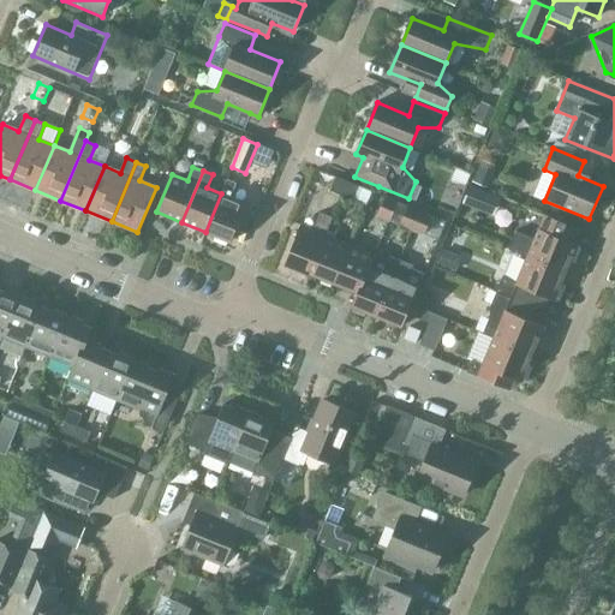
[(481,171),(476,183),(487,187),(489,180),(487,173),(481,171)]
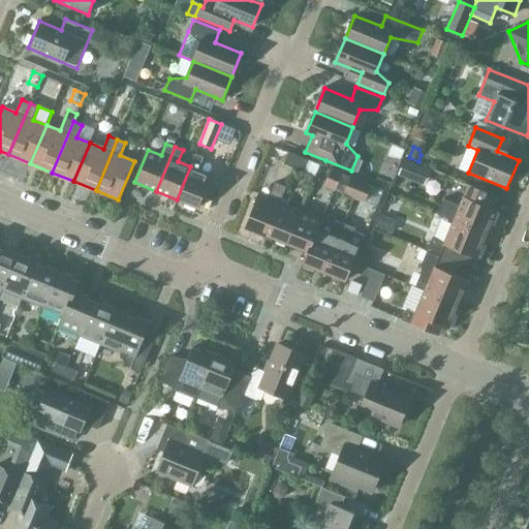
[(284,164),(304,173),(309,160),(289,152),(284,164)]
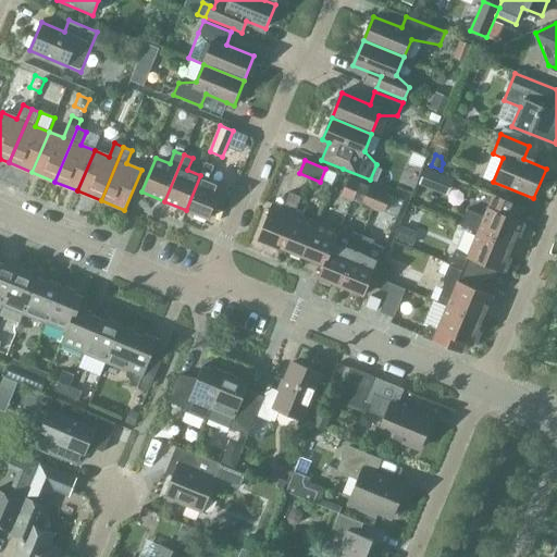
[(206,162),(200,175),(209,180),(214,166),(206,162)]
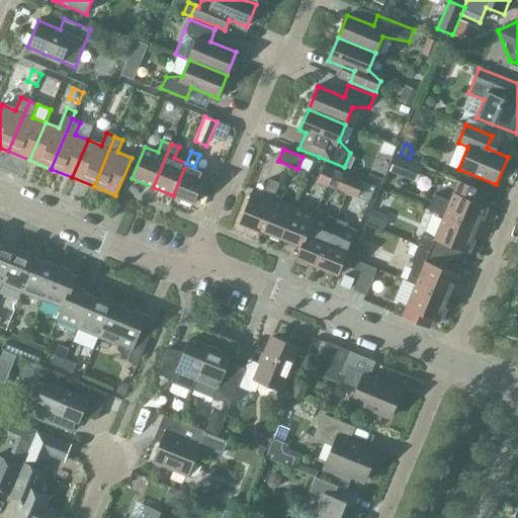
[(397,160),(391,173),(402,177),(407,164),(397,160)]
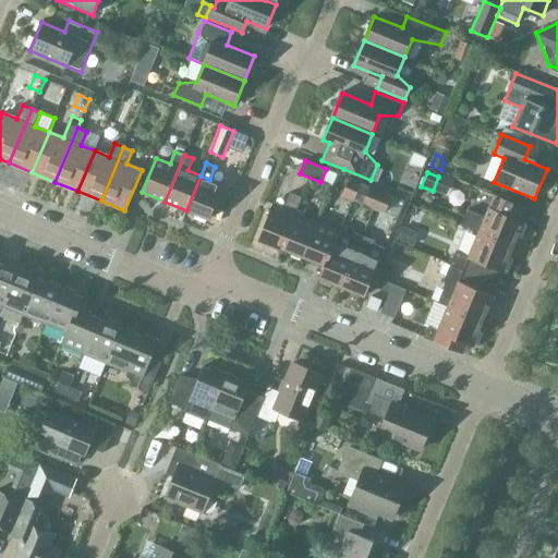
[(223,185),(209,180),(201,176),(186,210),(209,219),(223,185)]
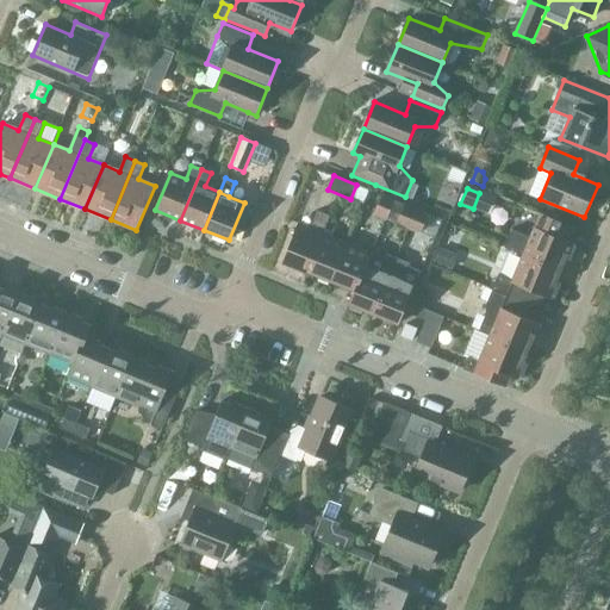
[(377,210),(388,215),(394,200),(383,195),(377,210)]
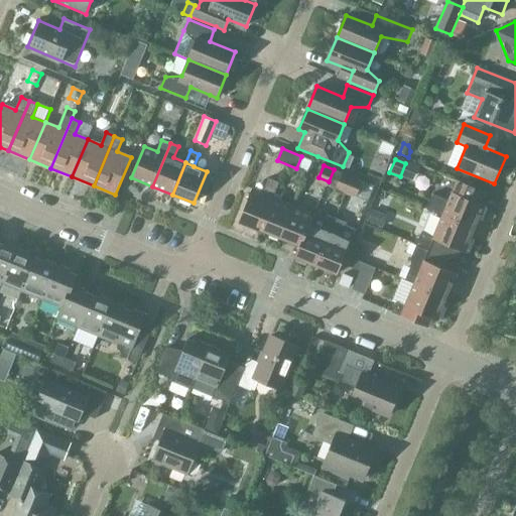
[(343,173),(338,185),(357,192),(362,180),(343,173)]
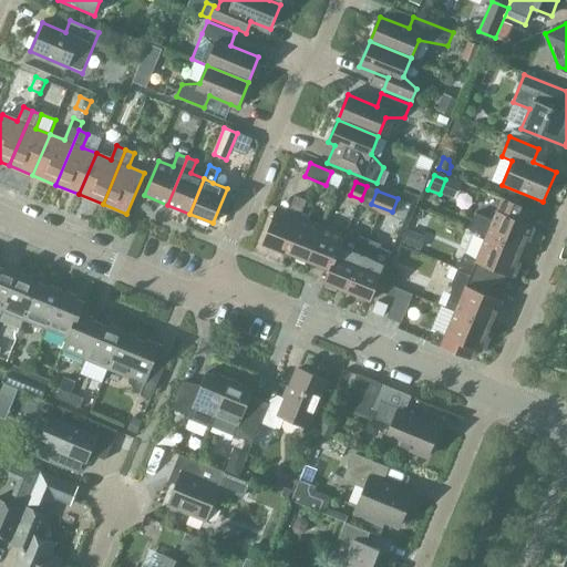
[(278,207),(263,244),(286,253),(300,217),(307,202),(295,196),(288,212),(278,207)]
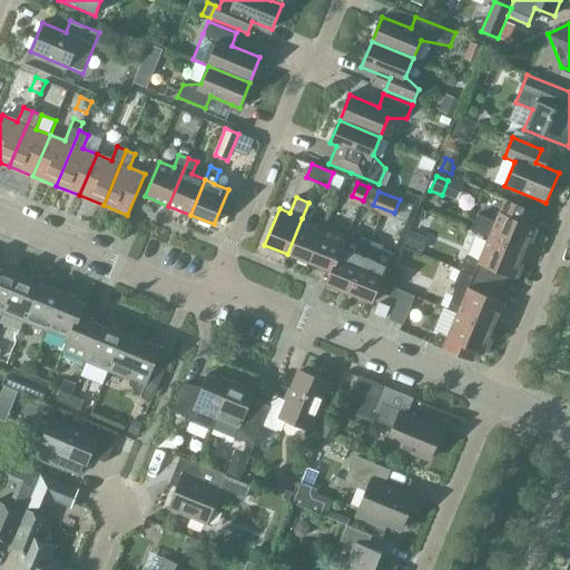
[(472,232),(489,238),(526,253),(536,227),(530,226),(536,212),(505,199),(500,214),(499,214),(495,222),(479,215),(472,232)]
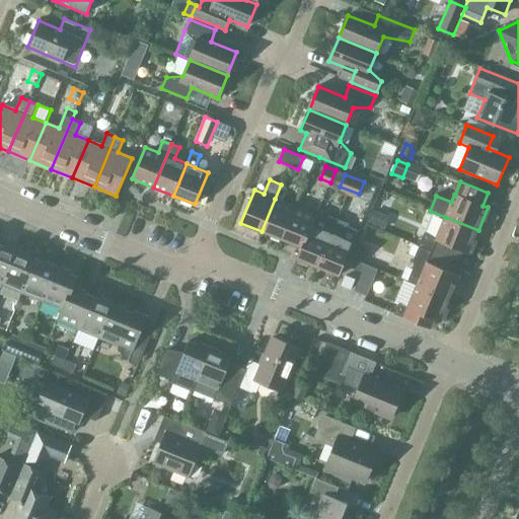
[(262,231),(282,239),(295,207),(275,199),(262,231)]
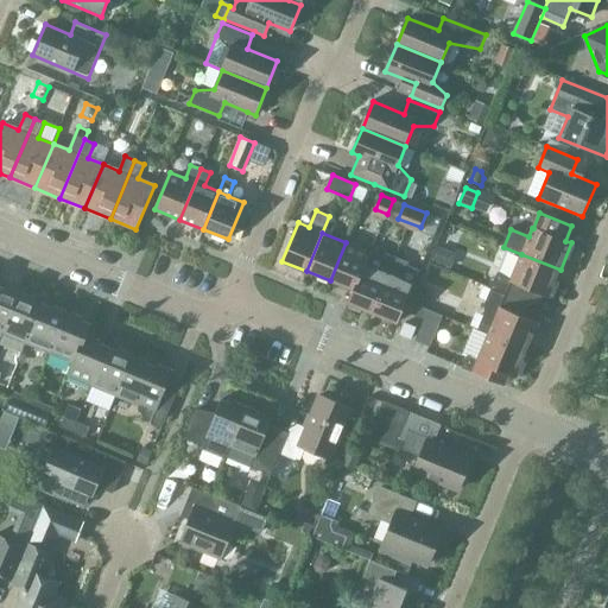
[(371,252),(346,242),(330,280),(354,290),(365,265),(366,265),(371,252)]
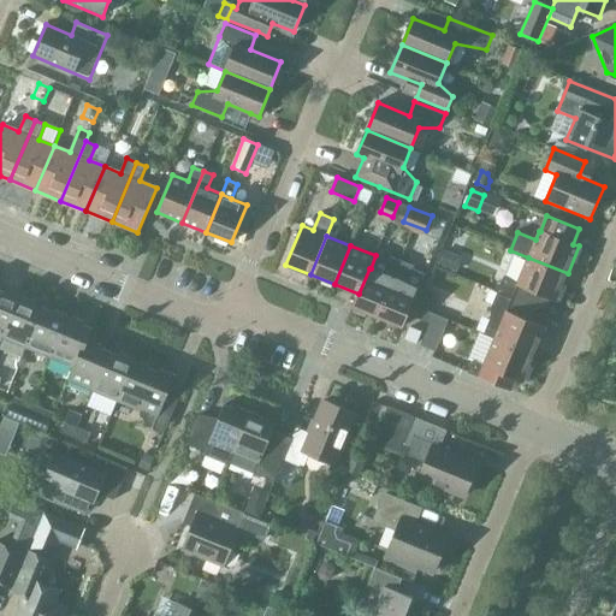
[(444,252),(439,266),(455,273),(461,259),(444,252)]
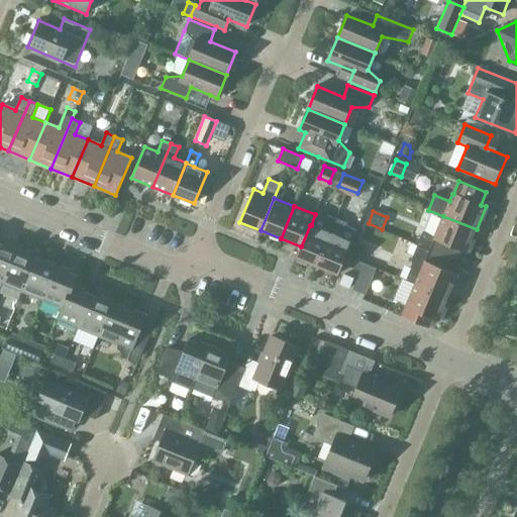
[(296,257),(317,267),(335,220),(327,216),(326,218),(315,214),(311,225),(310,225),(301,246),(296,257)]
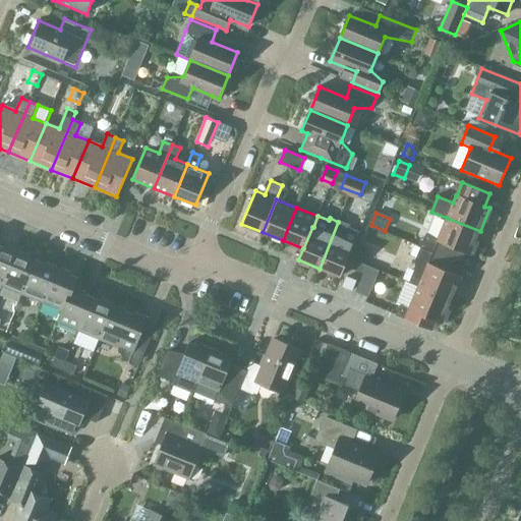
[(466,252),(470,254),(480,231),(447,218),(438,240),(425,235),(420,247),(461,264),(466,252)]
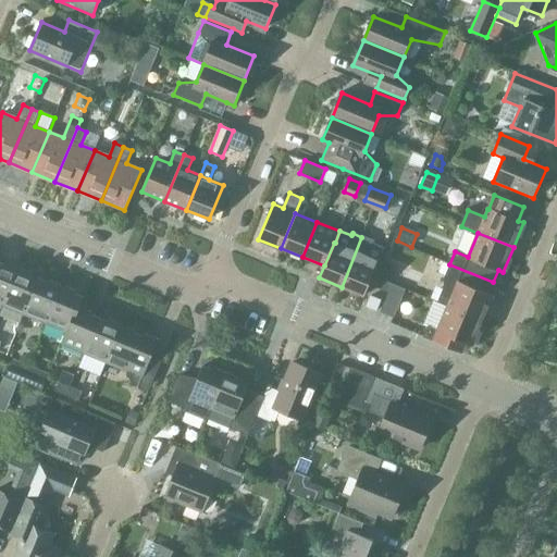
[(372,242),(361,237),(342,287),(364,296),(379,260),(383,248),(372,243),(372,242)]
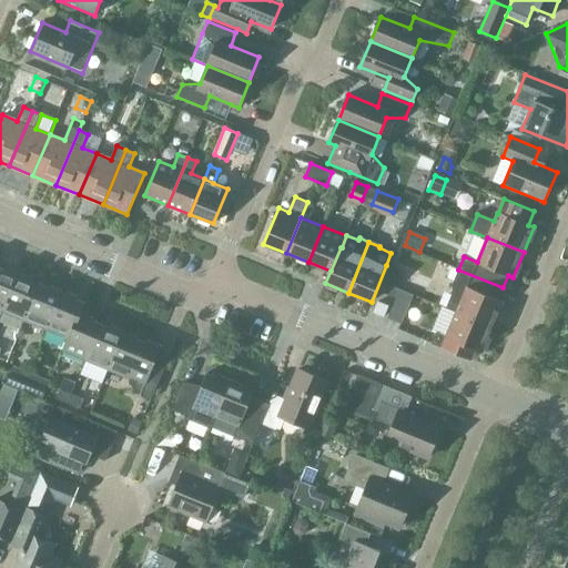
[(4,270),(0,267),(0,311),(2,313),(19,273),(6,267),(4,270)]
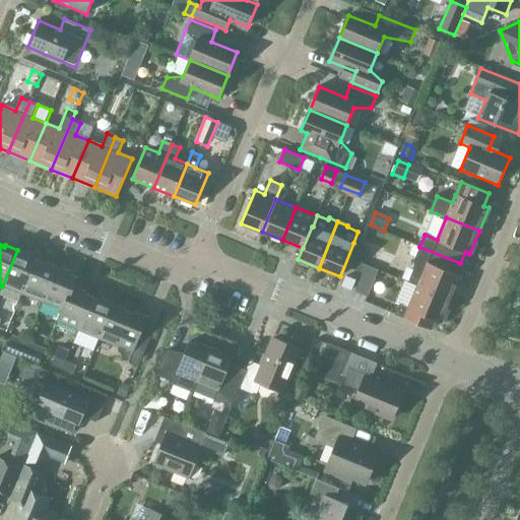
[(451,300),(460,276),(456,274),(460,263),(419,247),(414,259),(414,266),(408,282),(417,286),(451,300)]
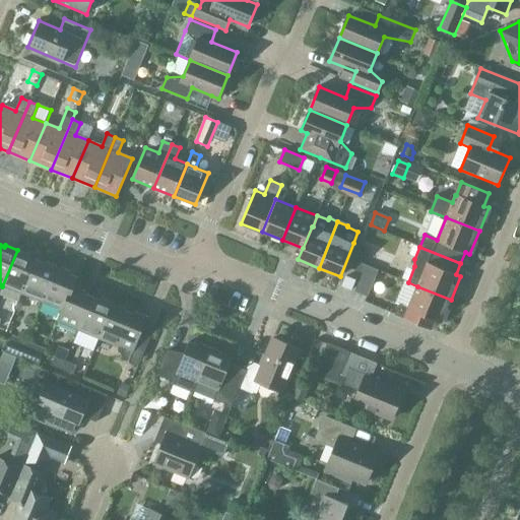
[(360,249),(354,260),(362,262),(366,251),(360,249)]
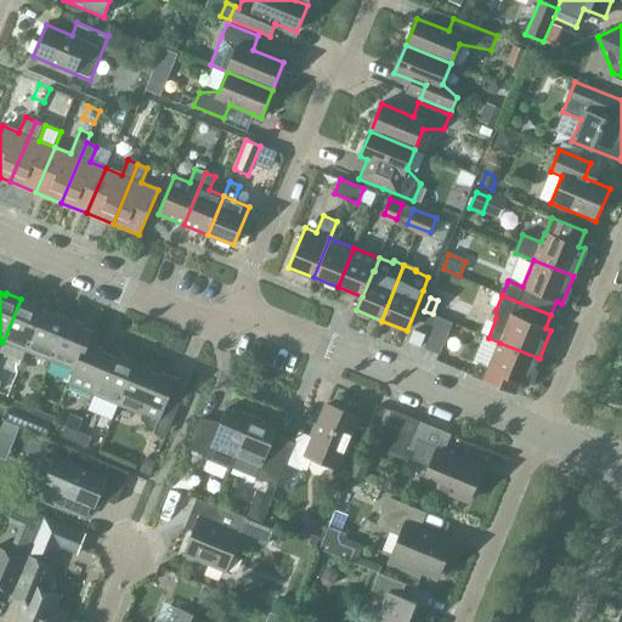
[(3,343),(27,352),(44,312),(34,307),(35,305),(21,299),(3,343)]
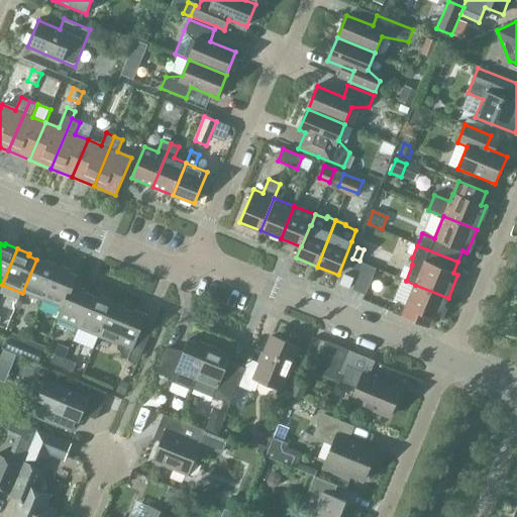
[(360,272),(353,290),(366,295),(377,269),(351,259),(347,266),(360,272)]
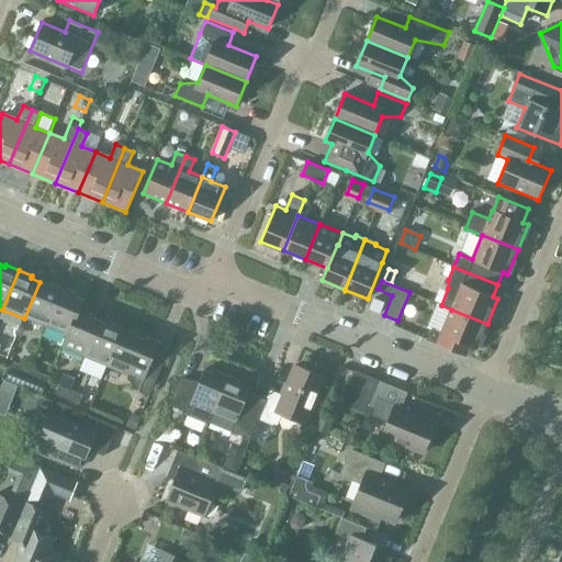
[(48,285),(40,282),(24,318),(46,328),(63,289),(49,283),(48,285)]
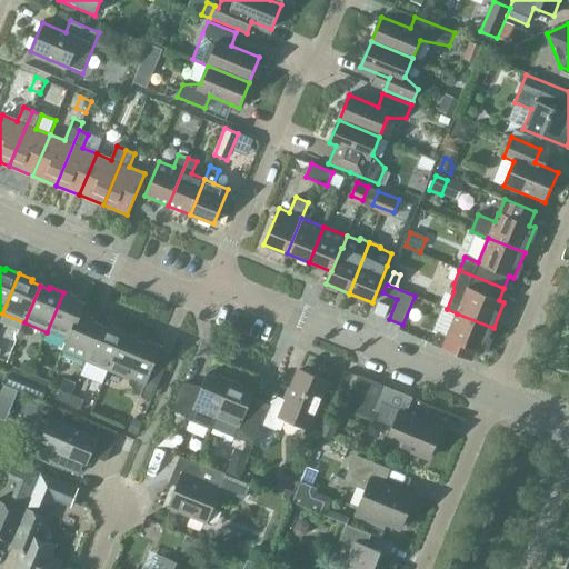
[(80,313),(81,313),(86,303),(85,303),(76,300),(77,297),(63,292),(47,332),(68,341),(69,341),(80,313)]
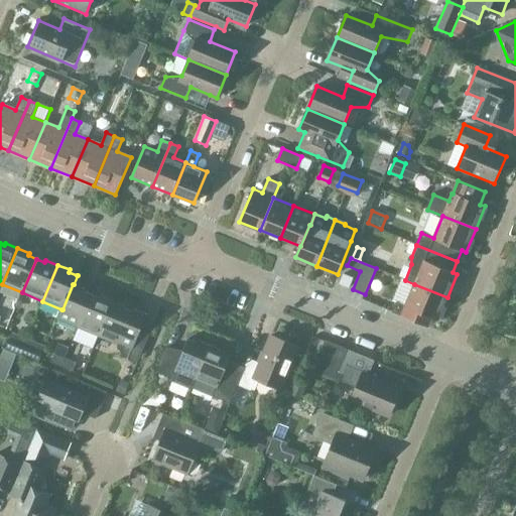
[(308,284),(311,274),(293,268),(290,278),(308,284)]
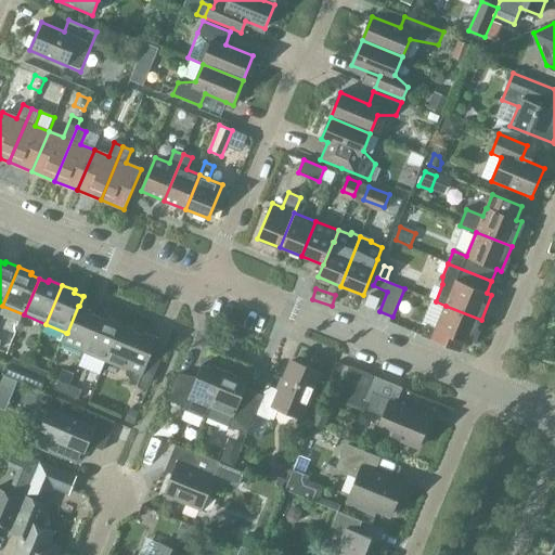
[(369,297),(365,305),(376,309),(378,301),(381,299),(370,295),(369,297)]
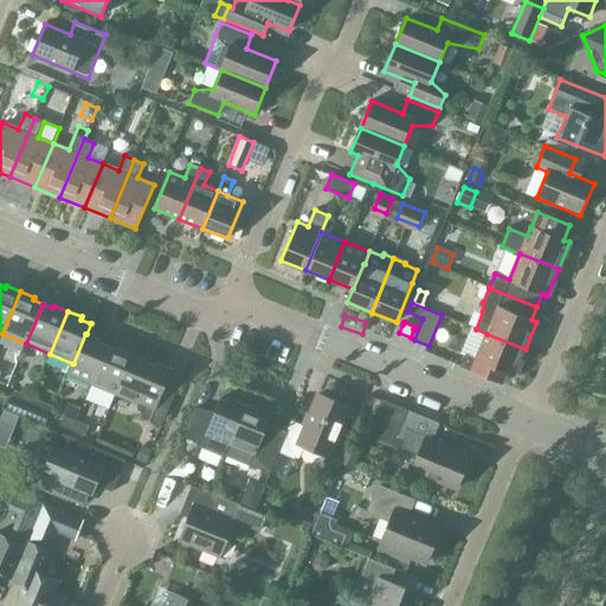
[(68,373),(70,374),(92,385),(109,346),(98,342),(100,340),(86,334),(85,334),(73,363),(72,363),(68,373)]
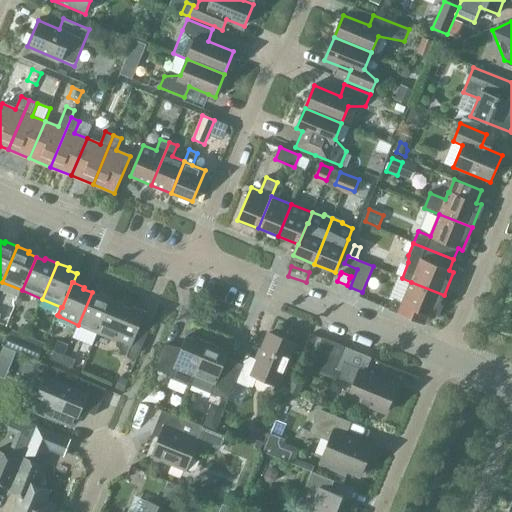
[(434,318),(444,295),(411,282),(402,304),(392,300),(388,309),(426,325),(429,316),(434,318)]
